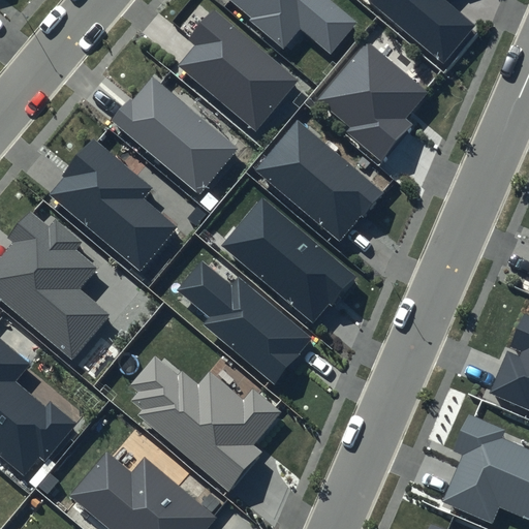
[(356,23),(330,0),(231,0),(253,19),(250,23),(282,51),(301,30),(330,54),(356,23)]
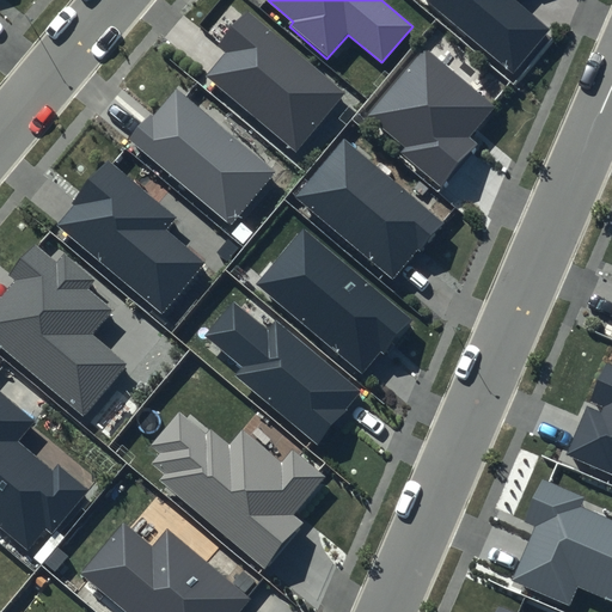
[(430,0),(514,71),(550,29),(515,0),(430,0)]
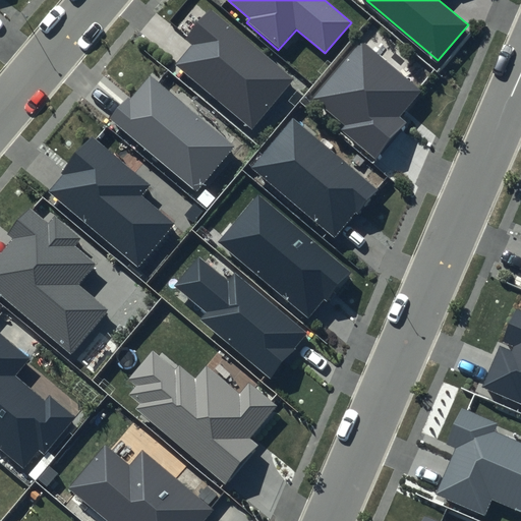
[(293,80),(210,9),(185,39),(193,46),(177,64),(252,128),(293,80)]
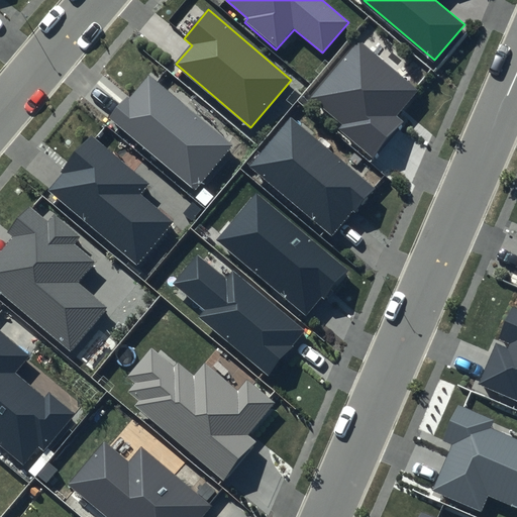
[(416,90),(357,40),(310,96),(341,123),(336,128),(372,159),(403,122),(395,115),(416,90)]
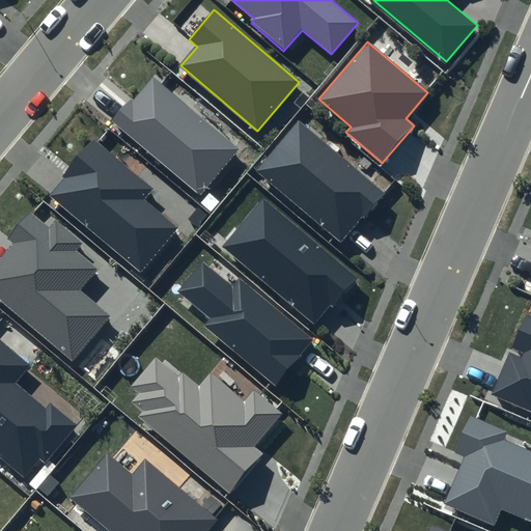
[(239,149),(152,76),(113,121),(199,195),(239,149)]
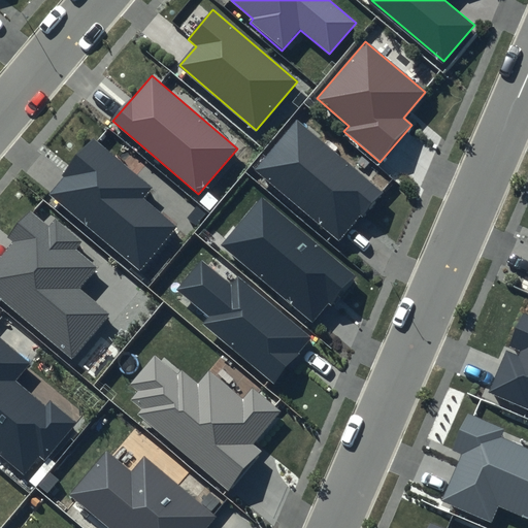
[(384,193),(298,119),(255,169),(340,242),(384,193)]
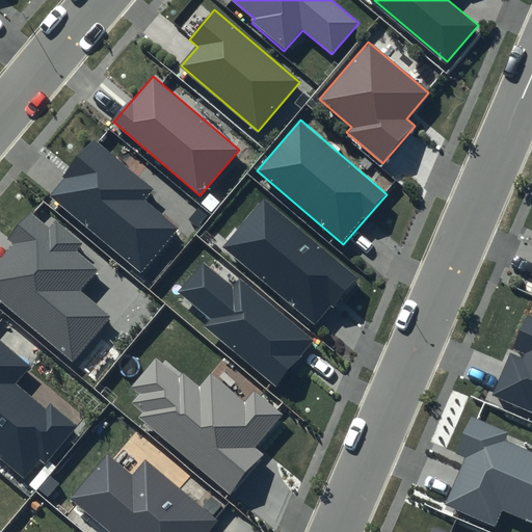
[(153,189),(95,141),(49,195),(142,273),(180,229),(144,200),(153,189)]
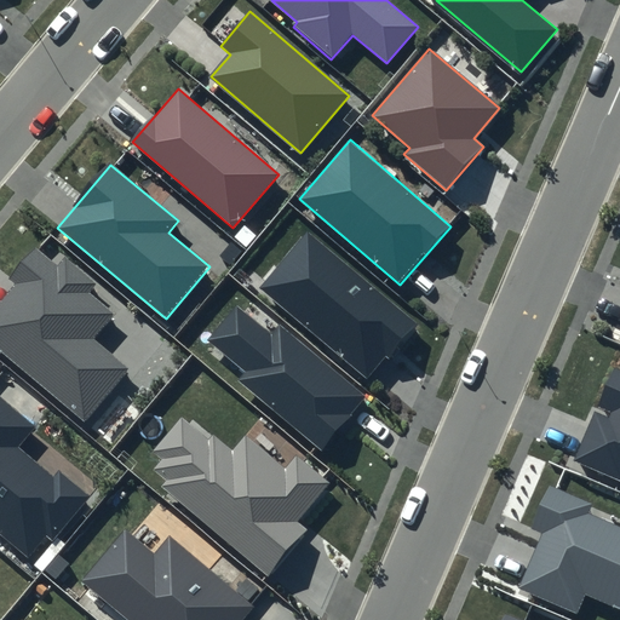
[(415,325),(308,231),(259,287),(367,380),(415,325)]
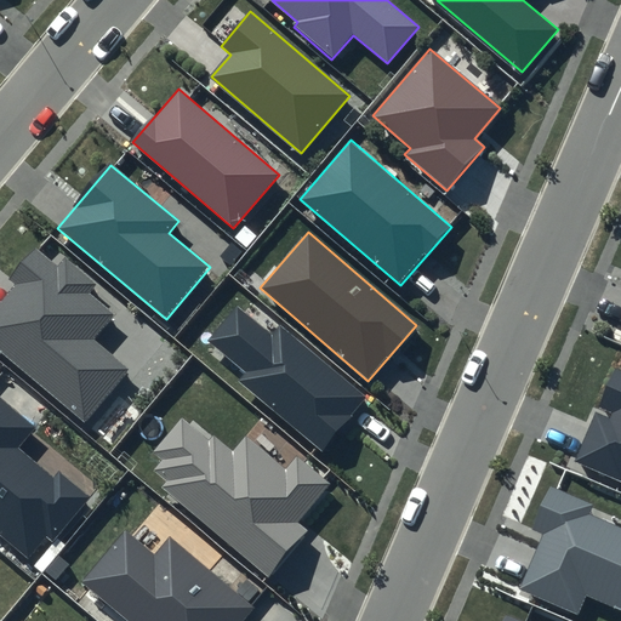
[(56,266),(35,249),(10,279),(16,284),(0,303),(0,351),(84,422),(129,369),(92,339),(114,314),(89,292),(97,283),(64,256),(56,266)]
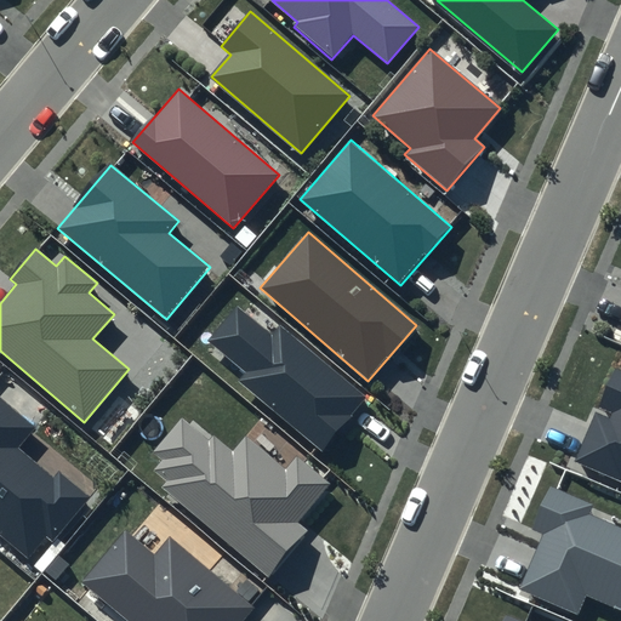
[(271,335),(237,306),(208,341),(244,371),(238,380),(324,451),(369,398),(280,324),(271,335)]
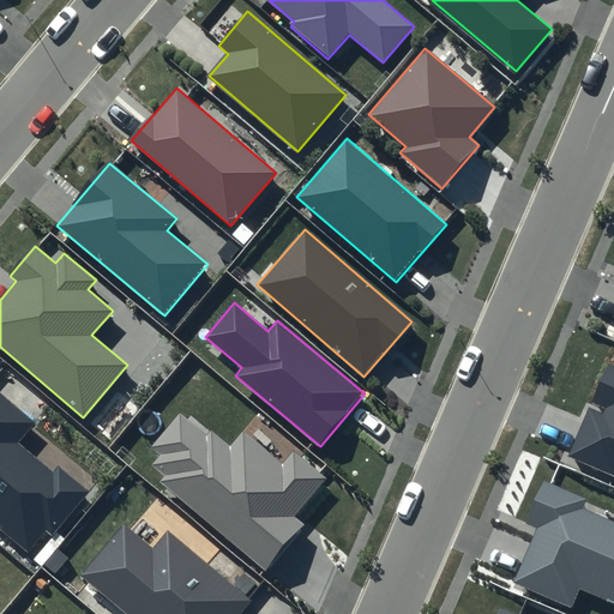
[(613,366),(609,365),(593,402),(606,408),(603,414),(589,408),(567,456),(613,476),(613,366)]
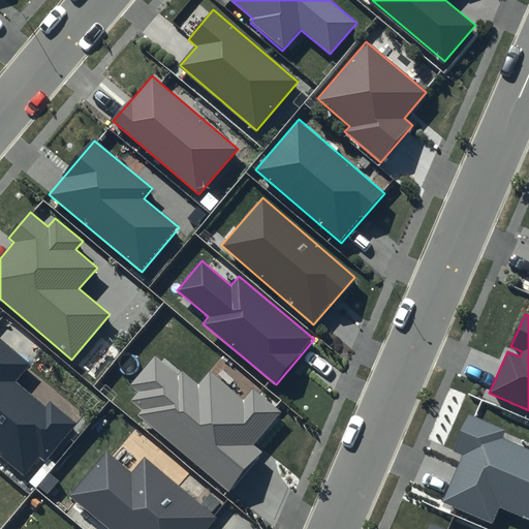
[(33,366),(0,336),(0,453),(25,474),(38,458),(44,463),(80,424),(50,398),(44,404),(19,382),(33,366)]
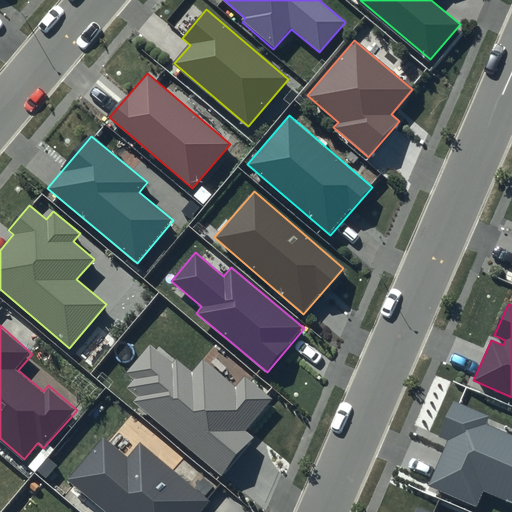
[(270,399),(243,376),(235,387),(202,360),(193,370),(177,357),(172,363),(150,345),(127,372),(135,379),(127,388),(137,396),(132,401),(221,476),(252,438),(243,431),(270,399)]
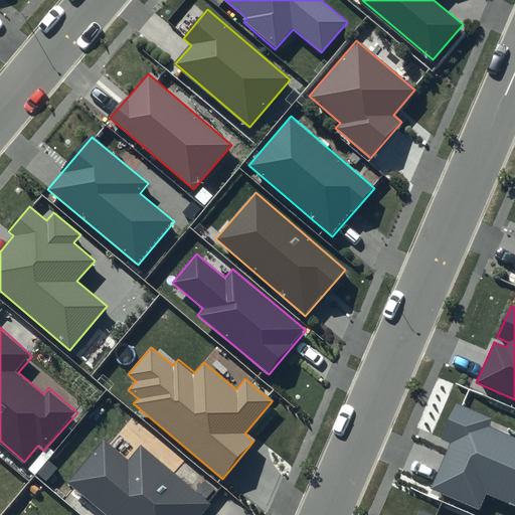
[(493,419),(456,403),(441,440),(451,445),(432,489),(480,509),(487,493),(514,504),(514,438),(489,427),(493,419)]
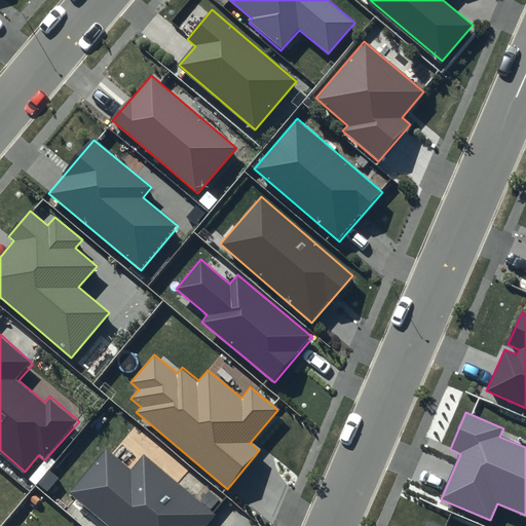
[(205,525),(215,516),(145,457),(132,473),(105,450),(69,493),(107,525),(205,525)]
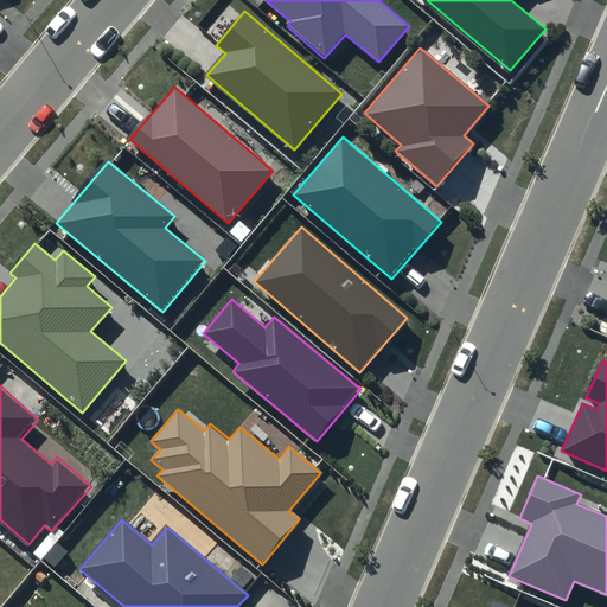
All buildings are outlined.
